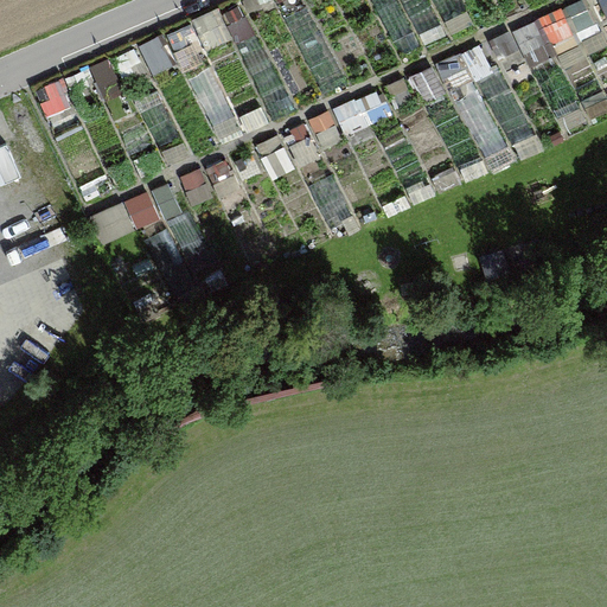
[(589,0),(581,0),(515,30),(530,64),(604,32),(589,0)]
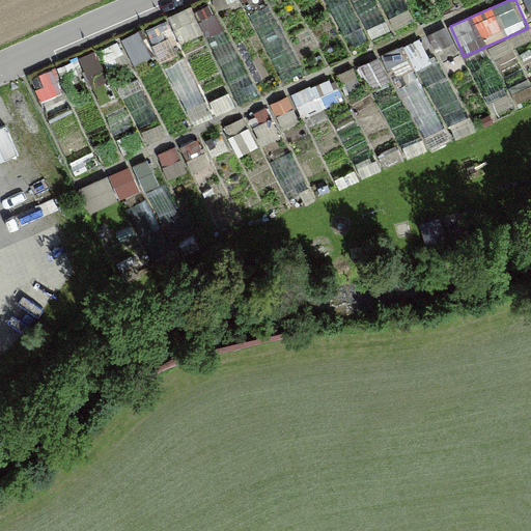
[(172,19),(185,44),(204,33),(192,8),(172,19)]
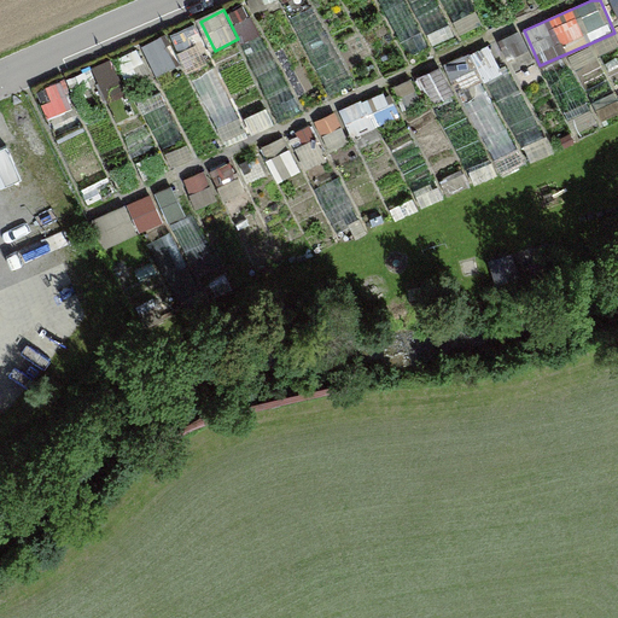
[(182,65),(170,40),(149,50),(159,75),(182,65)]
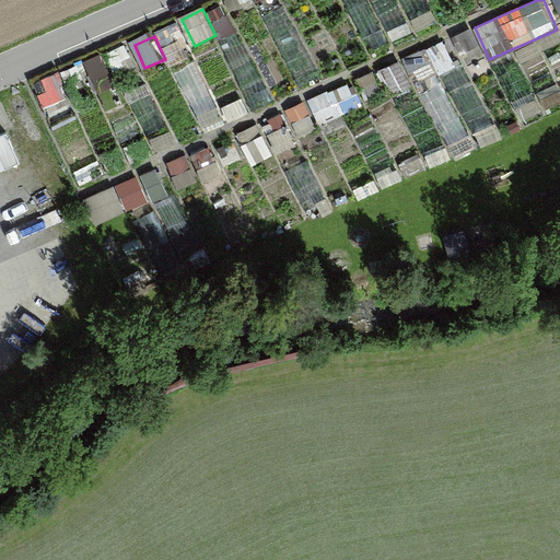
[(205,127),(222,118),(196,62),(178,71),(205,127)]
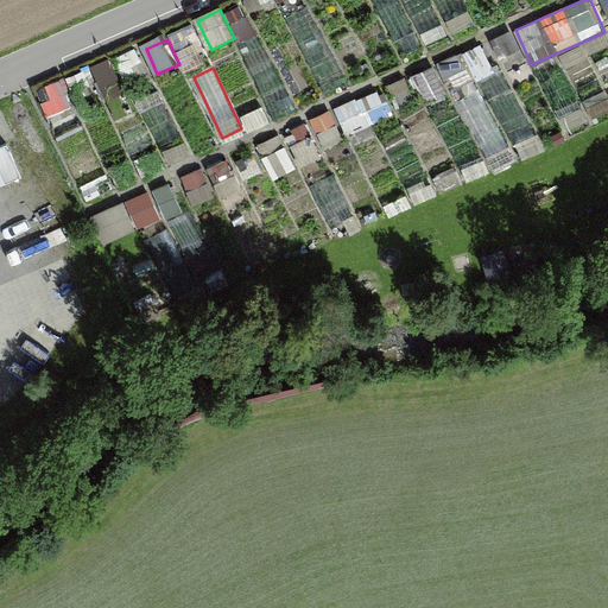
[(173,185),(94,211),(103,241),(183,216),(173,185)]
